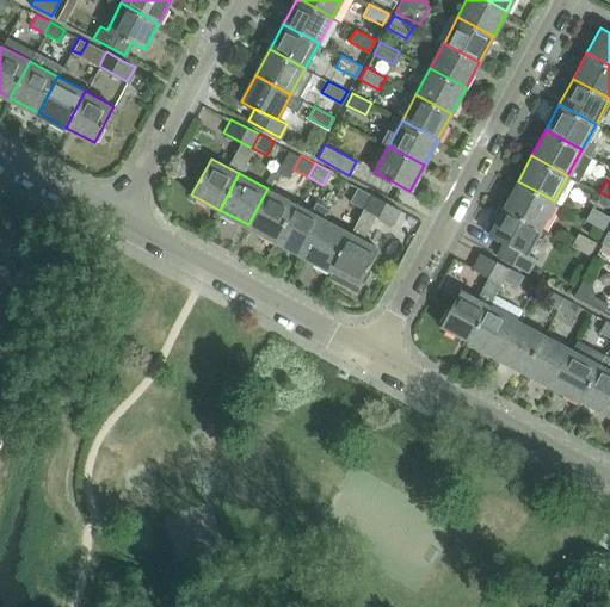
[(518,181),(504,208),(540,227),(554,200),(518,181)]
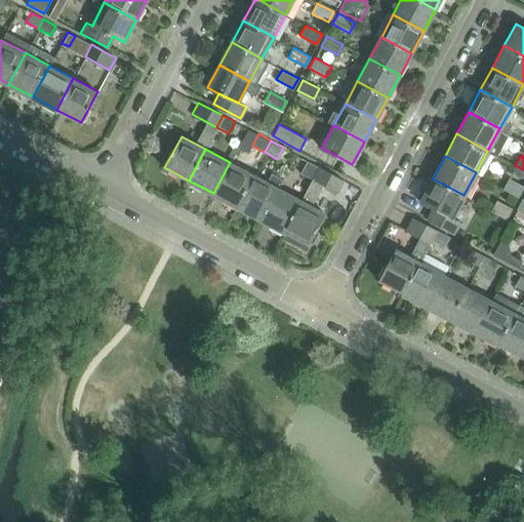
[(299,174),(312,181),(319,166),(307,160),(299,174)]
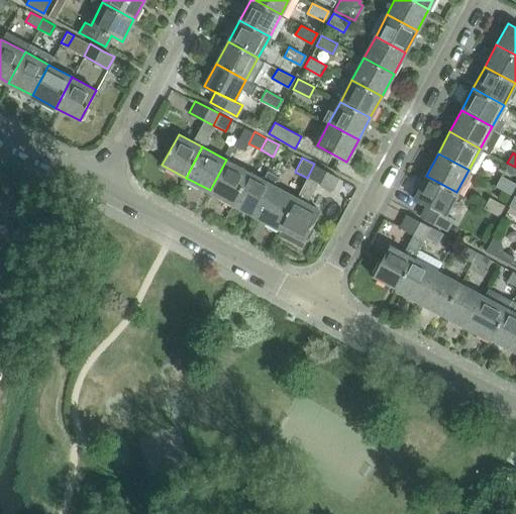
[(249,172),(226,160),(210,190),(233,203),(249,172)]
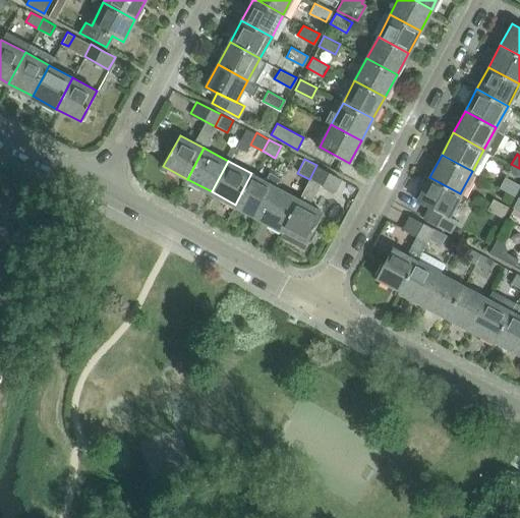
[(316,165),(309,179),(333,192),(341,178),(316,165)]
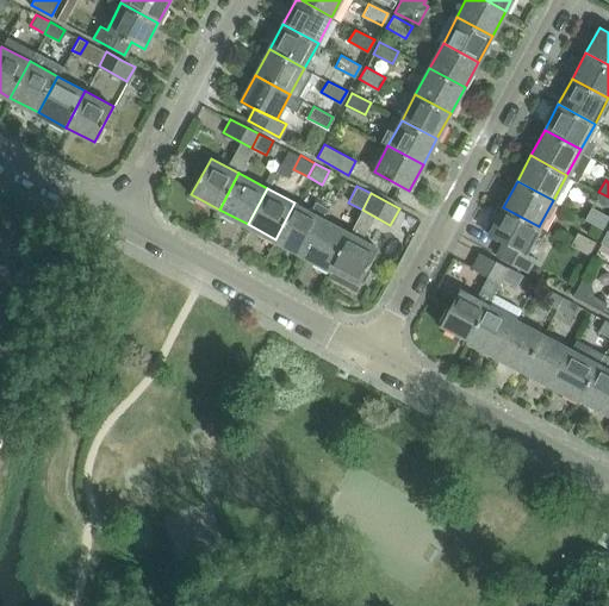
[(322,218),(294,202),(275,239),(303,254),(322,218)]
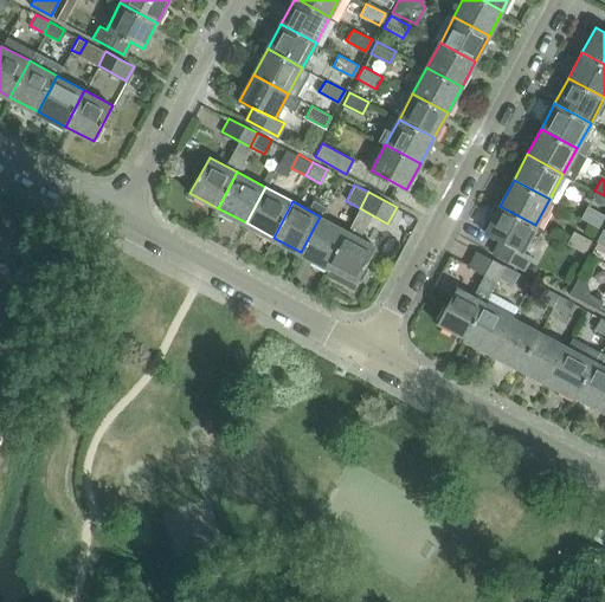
[(587,205),(581,217),(598,225),(604,214),(587,205)]
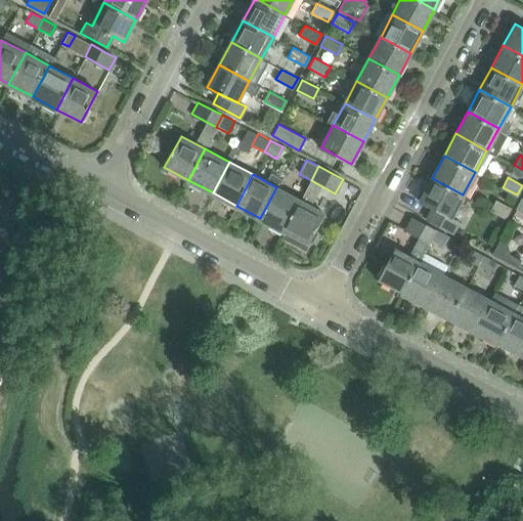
[(420,201),(432,207),(451,217),(451,216),(463,194),(432,178),(420,201)]
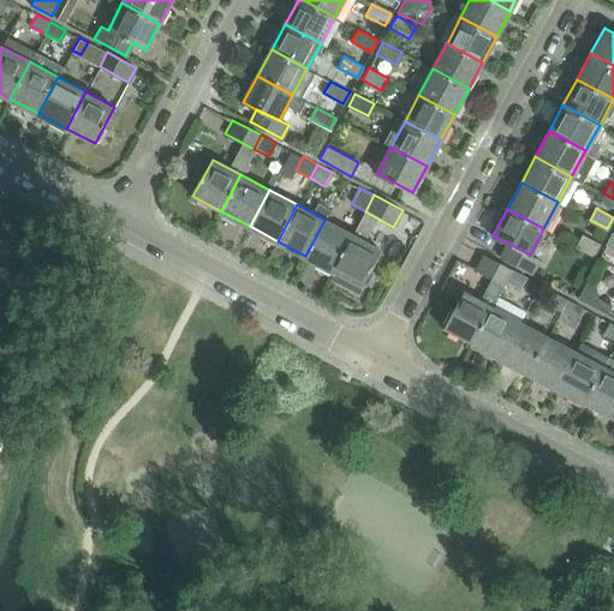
[(305,256),(333,270),(353,234),(325,220),(305,256)]
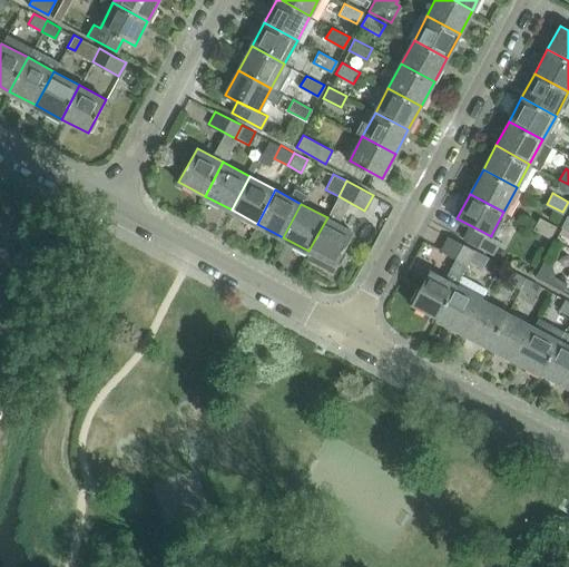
[(539,216),(533,227),(550,236),(556,225),(539,216)]
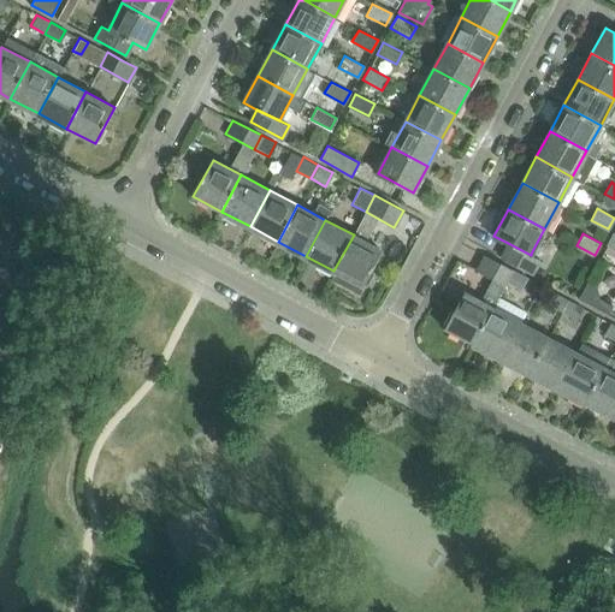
[(354,235),(333,271),(362,286),(382,250),(354,235)]
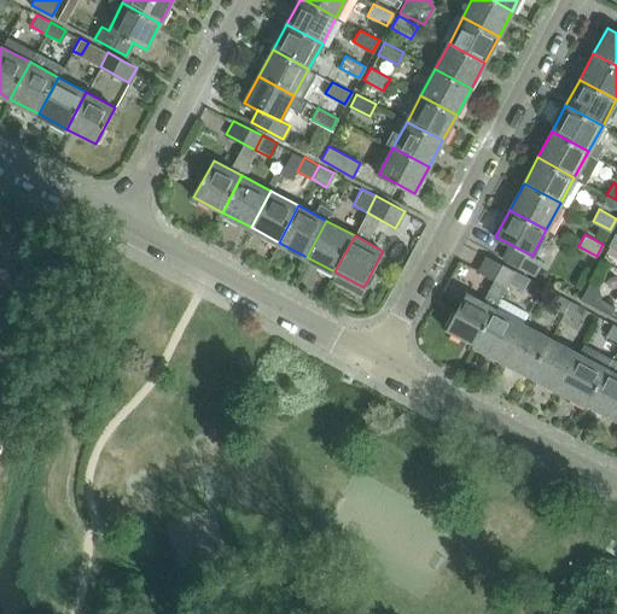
[(533,256),(510,244),(502,256),(535,273),(542,259),(533,255),(533,256)]
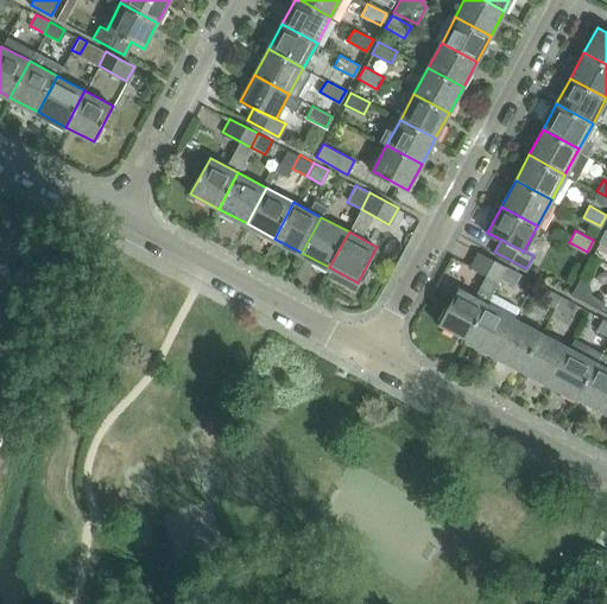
[(486,269),(500,277),(506,266),(492,258),(486,269)]
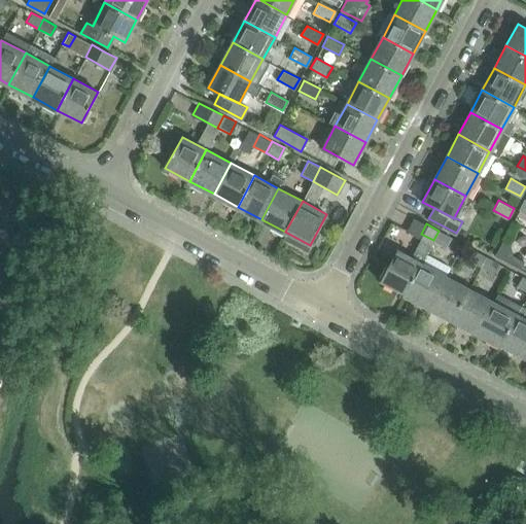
[(439,231),(433,240),(446,246),(451,237),(439,231)]
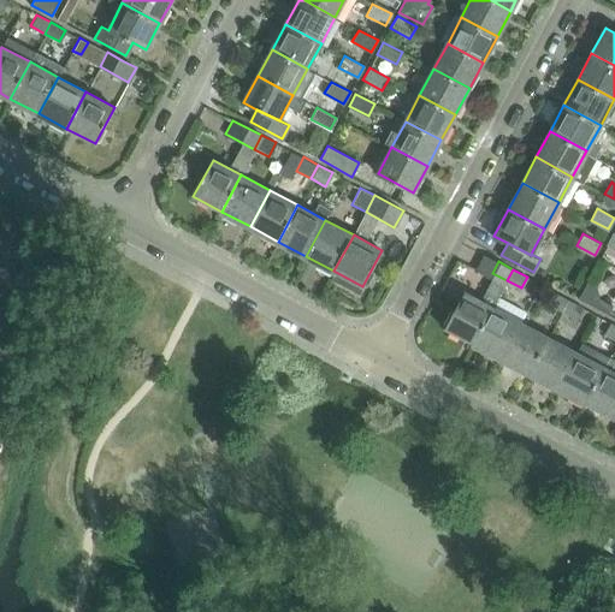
[(613,304),(599,298),(596,284),(587,280),(578,297),(595,306),(608,313),(613,304)]
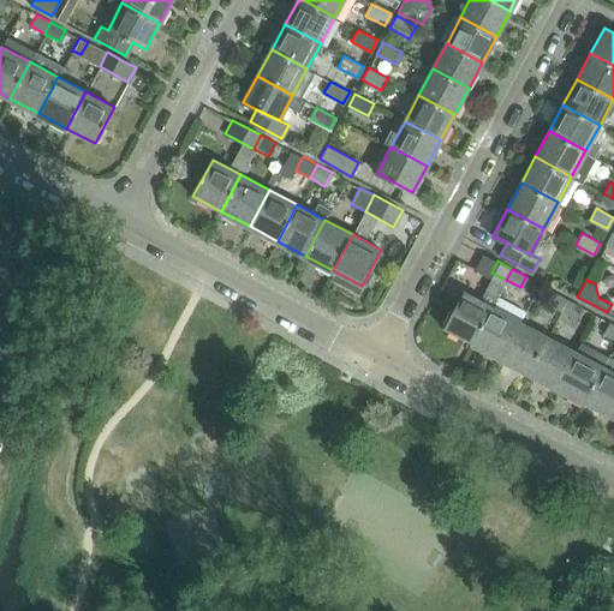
[(443,328),(472,342),(492,306),(463,291),(443,328)]
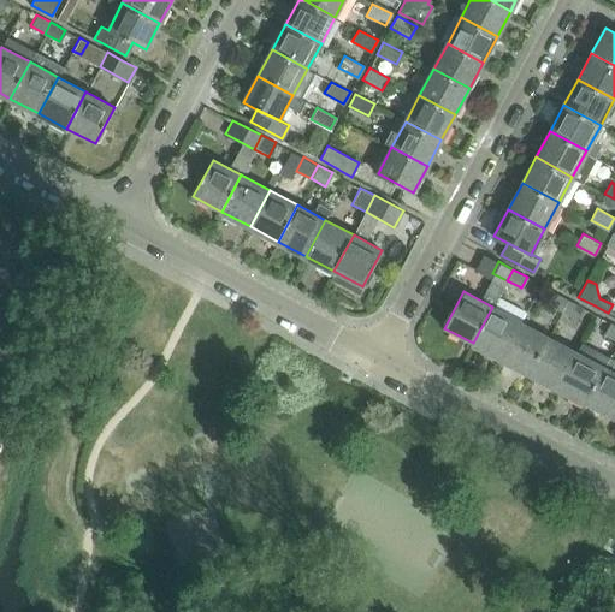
[(548,303),(563,310),(569,299),(554,291),(548,303)]
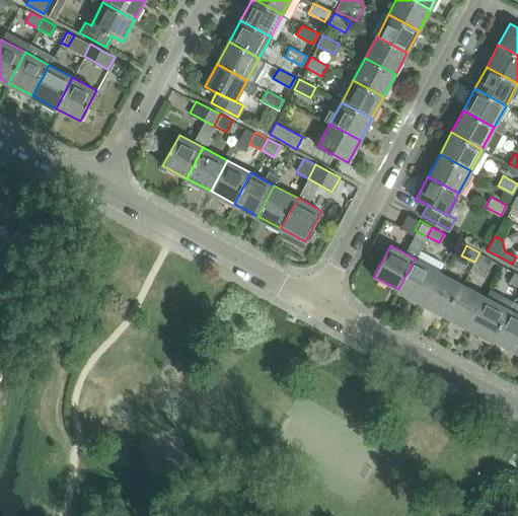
[(479,252),(474,262),(487,268),(492,259),(479,252)]
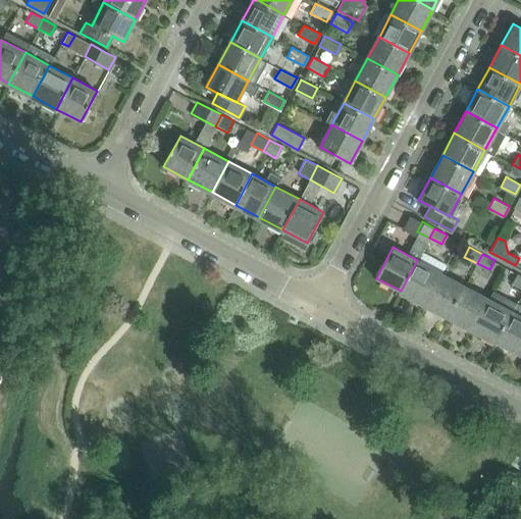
[(401,291),(424,304),(440,273),(417,260),(401,291)]
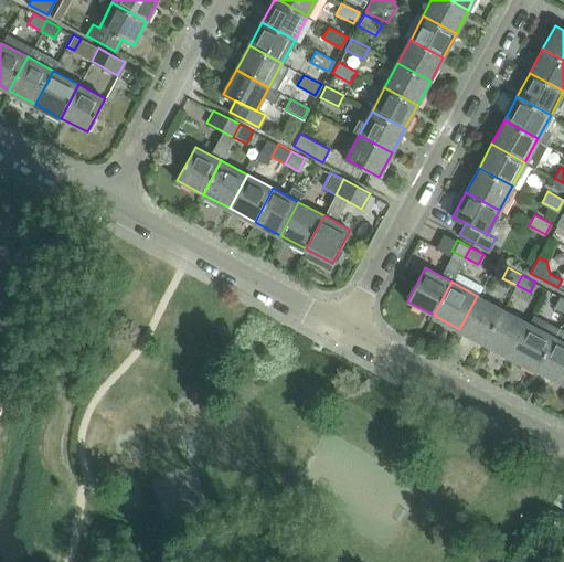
[(563,297),(560,295),(552,309),(563,315),(563,297)]
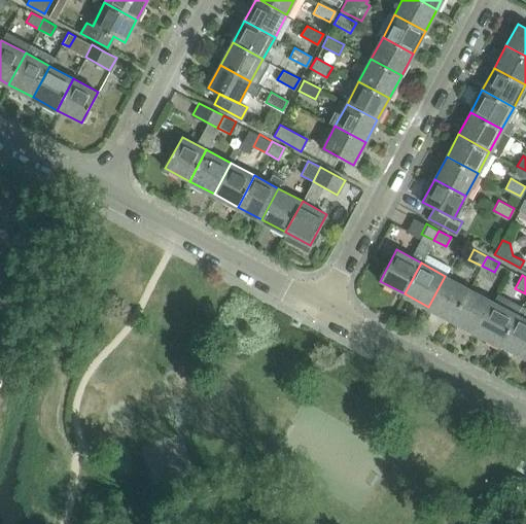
[(428,307),(453,319),(469,288),(445,276),(428,307)]
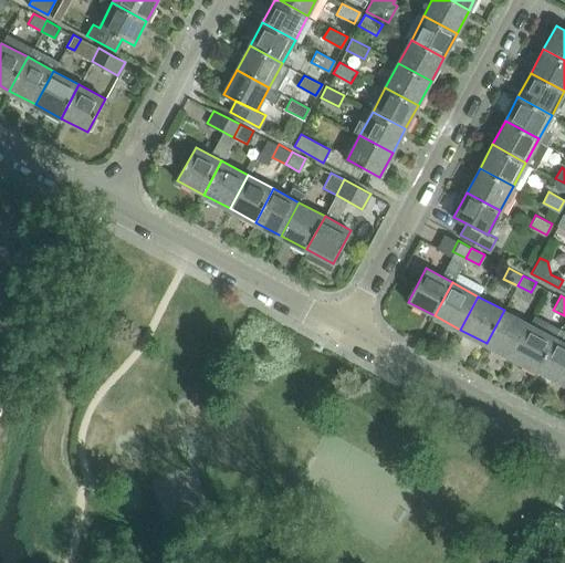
[(487,343),(512,357),(530,324),(504,310),(487,343)]
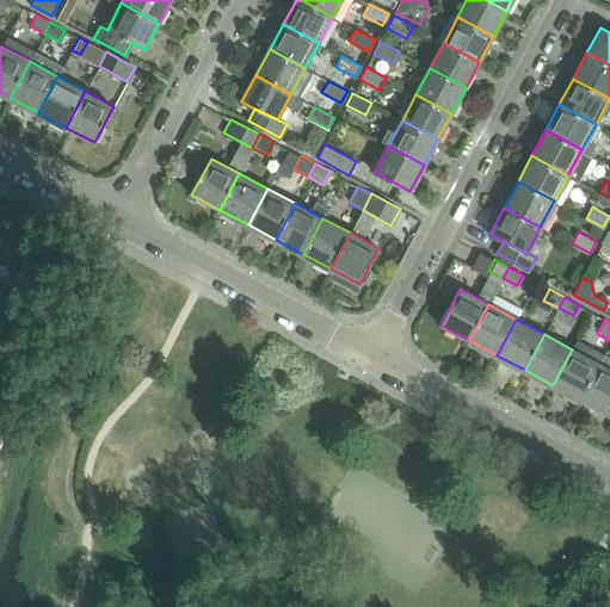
[(599,364),(572,350),(553,385),(580,400),(599,364)]
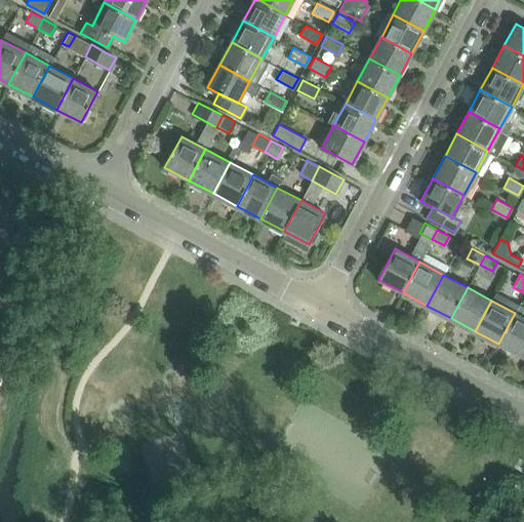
[(498,344),(523,357),(523,354),(523,306),(520,304),(515,313),(498,344)]
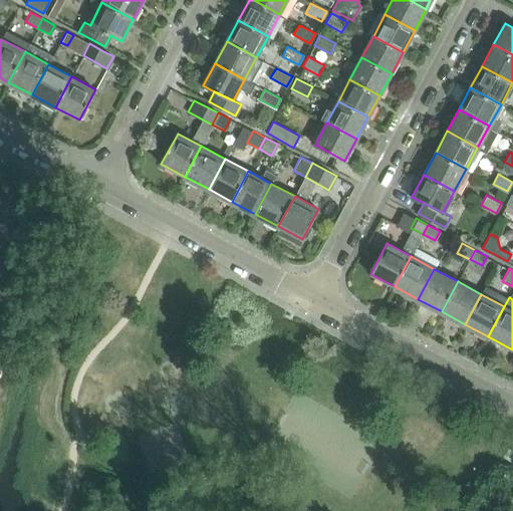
[(31,326),(20,323),(16,335),(28,338),(31,326)]
